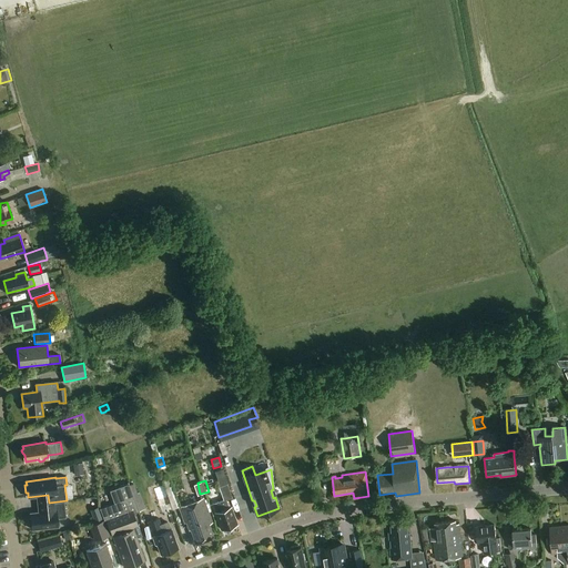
[(114,504),(100,509),(104,521),(107,521),(112,535),(117,533),(129,567),(144,561),(132,527),(138,525),(133,514),(139,511),(139,509),(149,506),(143,488),(132,493),(129,484),(109,490),(114,504)]
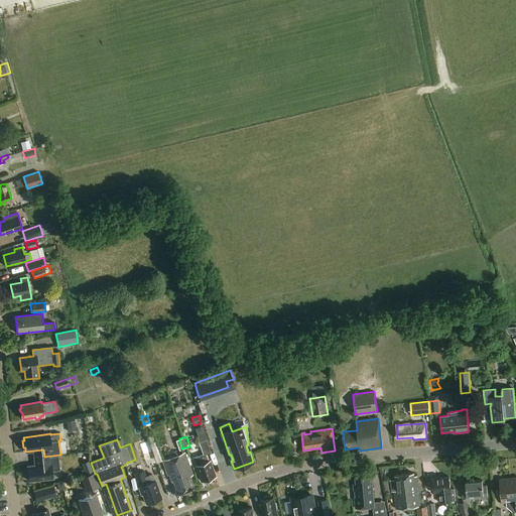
[(192,458),(196,466),(201,482),(203,481),(203,482),(209,480),(209,479),(215,476),(210,461),(208,462),(205,454),(211,452),(207,439),(199,442),(203,455),(192,458)]
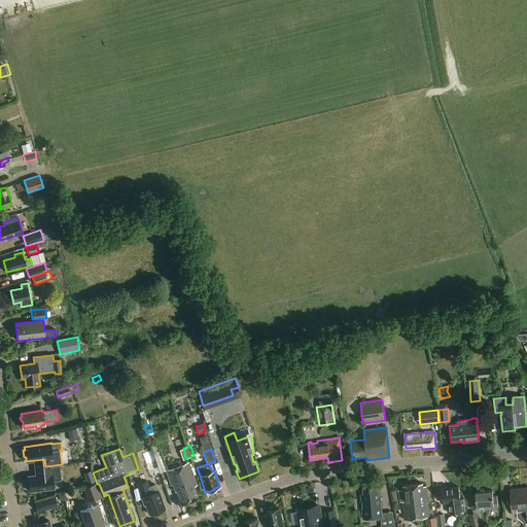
[(144,458),(151,480),(161,477),(153,455),(144,458)]
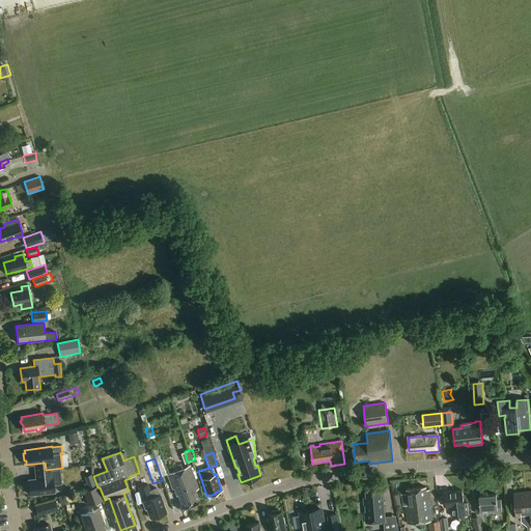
[(197,488),(189,466),(167,474),(172,490),(174,488),(176,495),(178,496),(183,507),(199,501),(194,490),(197,488)]
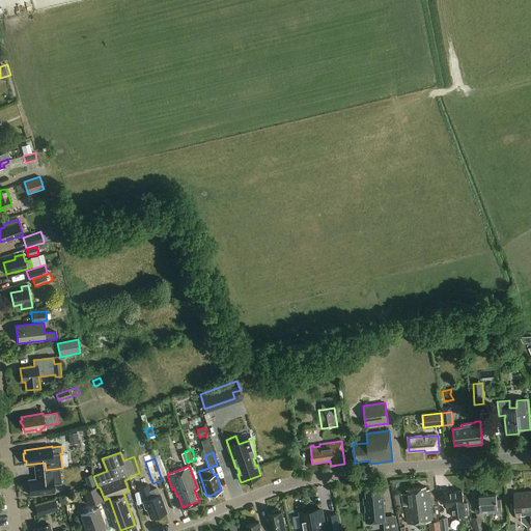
[(29,485),(27,485),(28,492),(29,492),(30,495),(55,492),(54,484),(61,483),(60,469),(62,469),(62,468),(46,470),(47,477),(28,479),(29,485)]
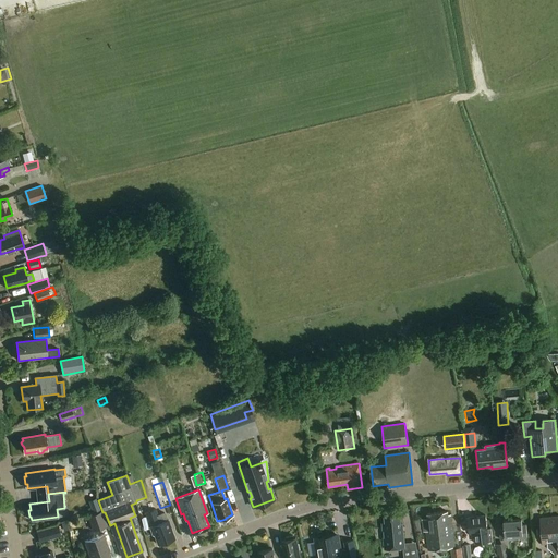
[(96,498),(88,501),(93,512),(100,510),(96,498)]
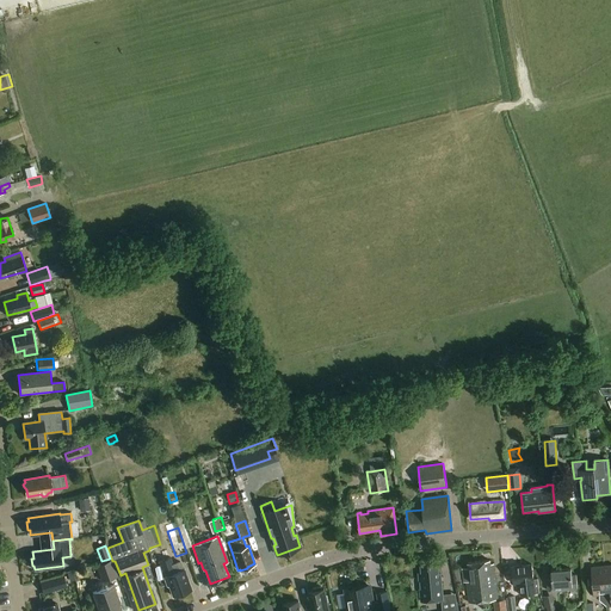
[(171,557),(159,562),(164,576),(162,576),(166,586),(168,586),(172,597),(174,596),(176,597),(178,596),(179,594),(190,590),(183,569),(183,571),(179,562),(173,563),(171,557)]
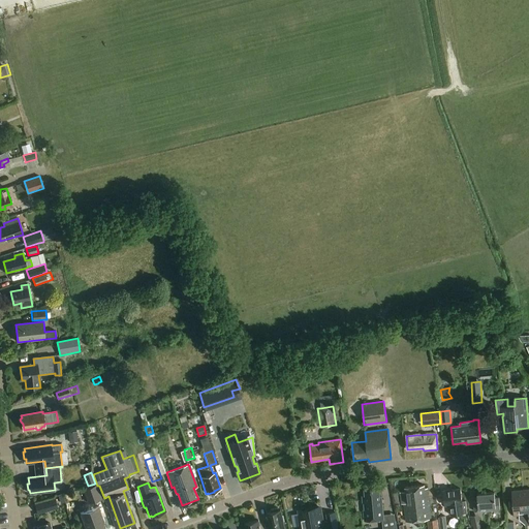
[(83,490),(88,504),(101,500),(97,485),(83,490)]
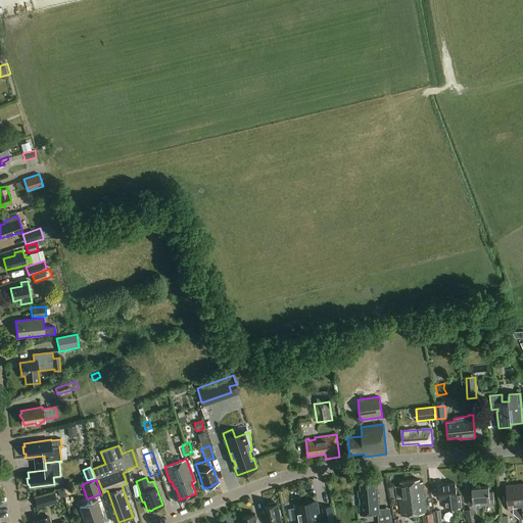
[(401,516),(426,514),(422,483),(419,483),(419,480),(399,482),(400,486),(395,487),(396,498),(398,498),(401,516)]
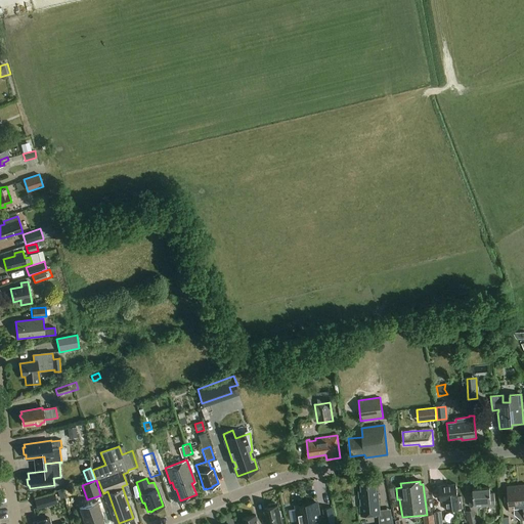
[(360,485),(361,491),(358,492),(359,498),(360,498),(361,506),(359,506),(360,516),(380,515),(378,492),(377,492),(376,484),(360,485)]
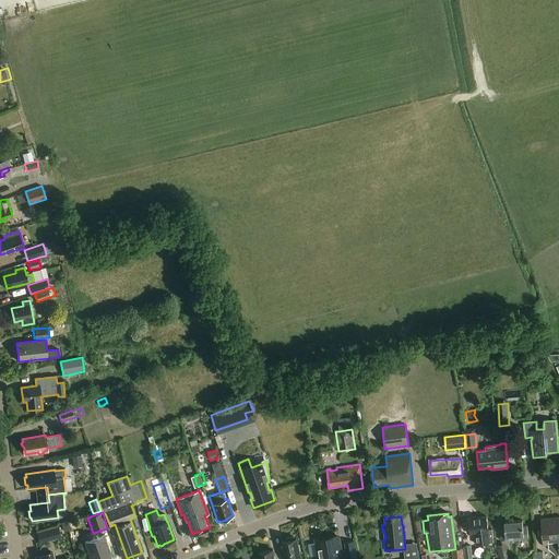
[(489,531),(487,531),(486,516),(467,519),(470,535),(474,534),(474,538),(473,538),(474,544),(474,545),(491,543),(489,531)]
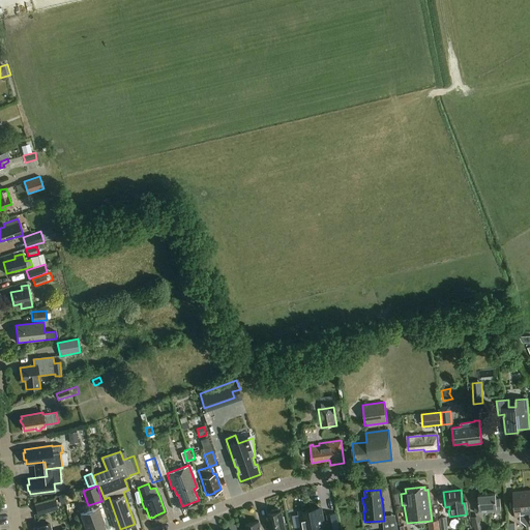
[(525,525),(526,525),(523,492),(512,493),(514,519),(520,518),(520,520),(525,524),(525,525)]
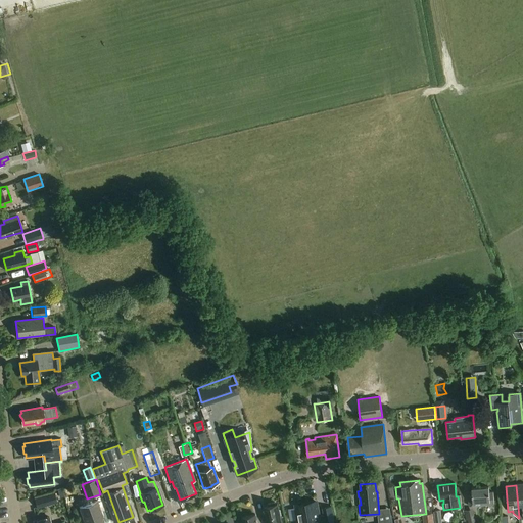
[(472,496),(468,497),(469,507),(494,504),(493,492),(489,492),(488,487),(471,488),(472,496)]
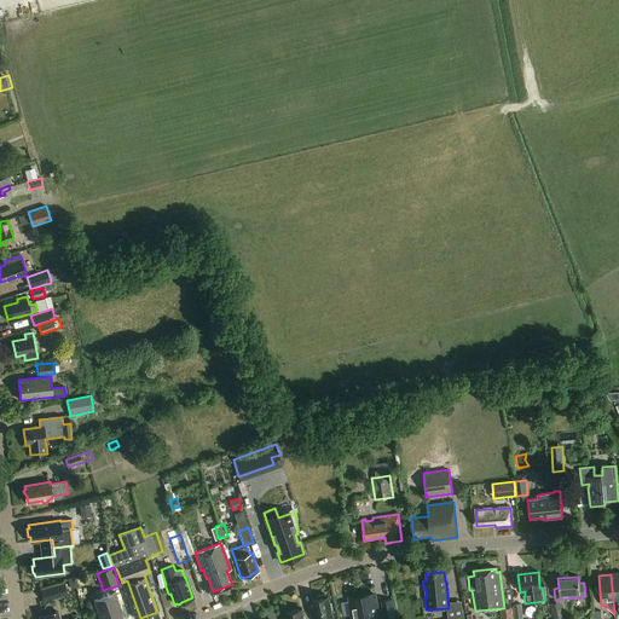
[(57,584),(33,591),(36,601),(61,594),(57,584)]
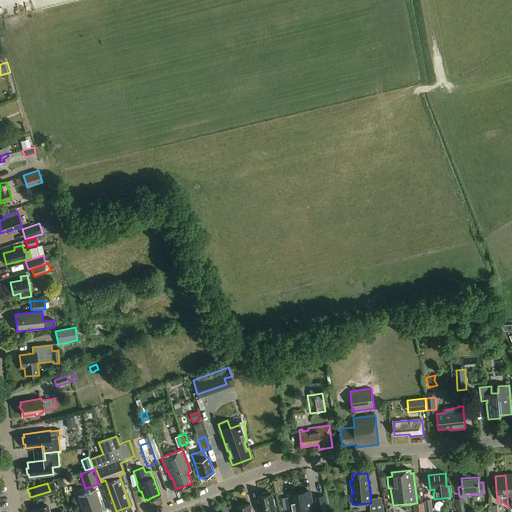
[(100,507),(94,490),(77,497),(82,511),(99,511),(98,508),(100,507)]
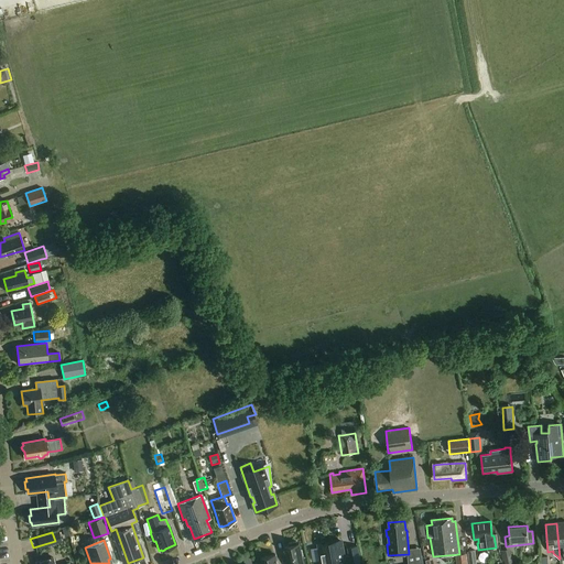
[(289,545),(285,546),(289,563),(303,563),(302,557),(303,557),(302,550),(301,550),(299,543),(296,544),(296,541),(289,543),(289,545)]
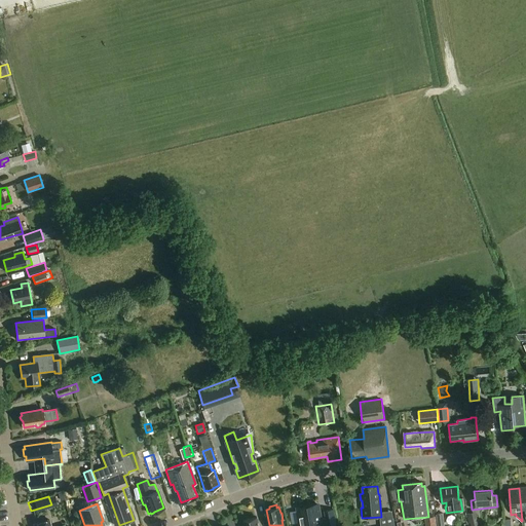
[(297,511),(290,512),(292,524),(299,523),(299,525),(322,525),(336,524),(333,510),(326,511),(327,518),(322,519),(318,505),(297,510),(297,511)]
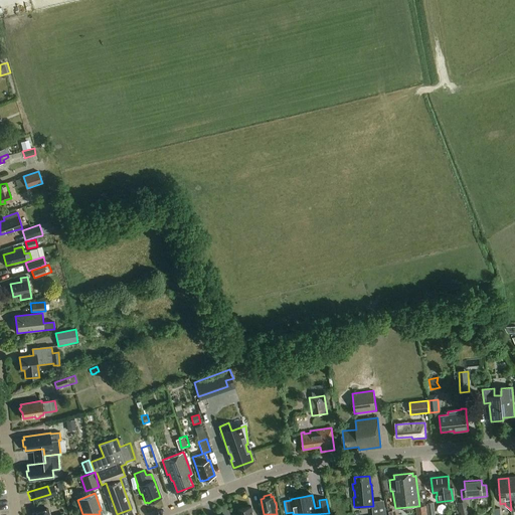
[(461,512),(461,514),(469,514),(466,501),(458,503),(460,513),(461,512)]
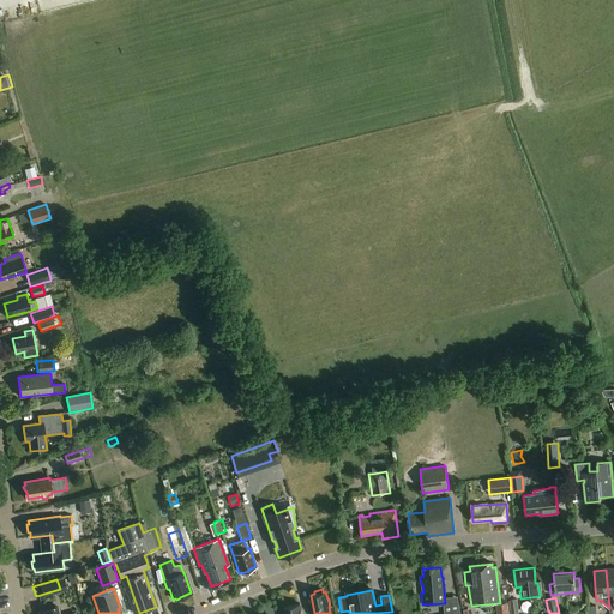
[(509,613),(509,602),(495,605),(497,613),(509,613)]
